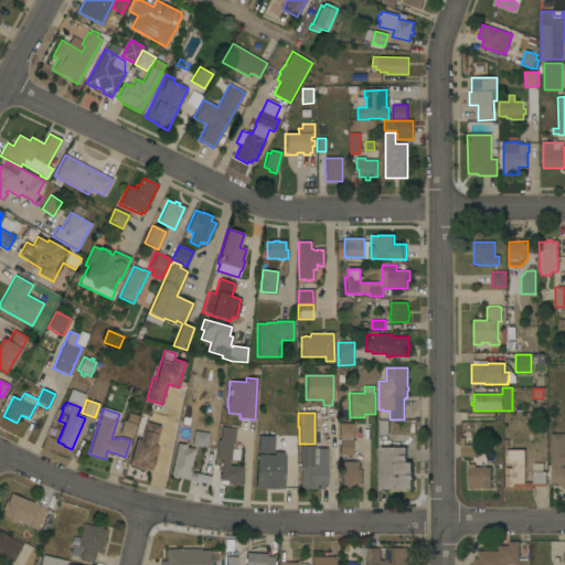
[(123,420),(136,425),(131,439),(118,435),(123,420)]
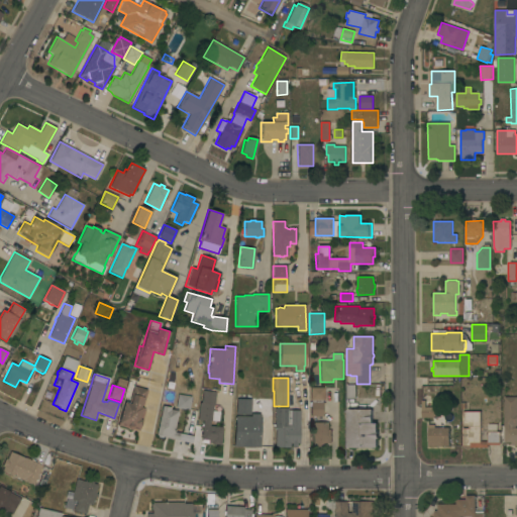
[(355,399),(346,399),(346,385),(355,385),(355,399)]
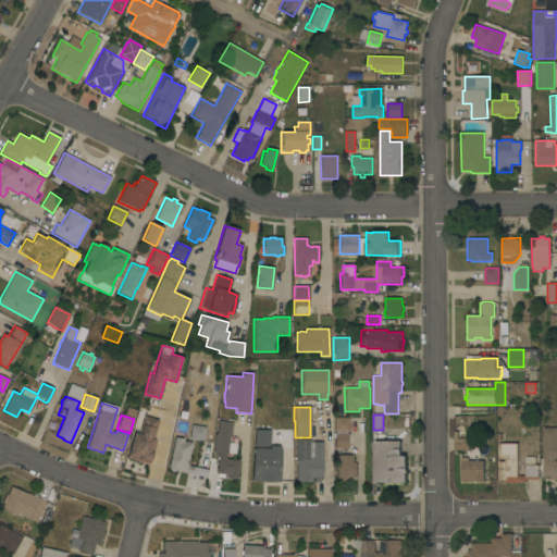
[(152,441),(156,441),(149,465),(143,462),(141,463),(138,463),(136,461),(135,461),(126,459),(127,456),(133,434),(140,435),(140,432),(139,432),(144,417),(158,420),(152,441)]
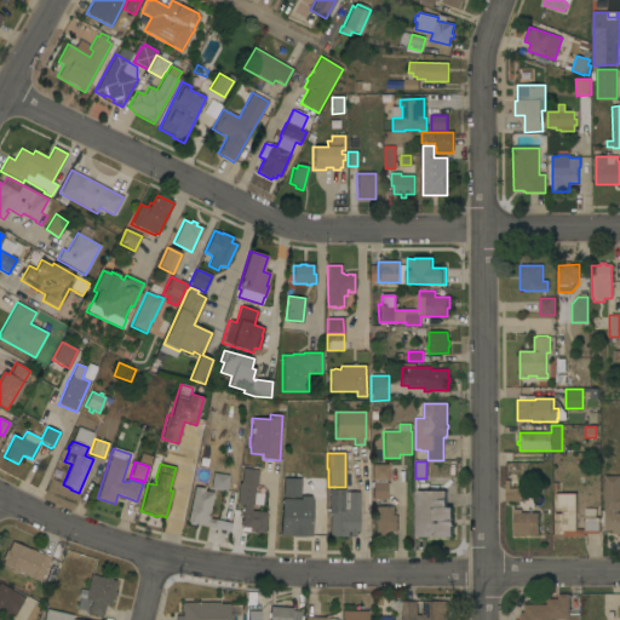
[(389,465),(389,480),(386,480),(386,500),(372,500),(372,483),(373,483),(373,480),(372,480),(372,465),(389,465)]
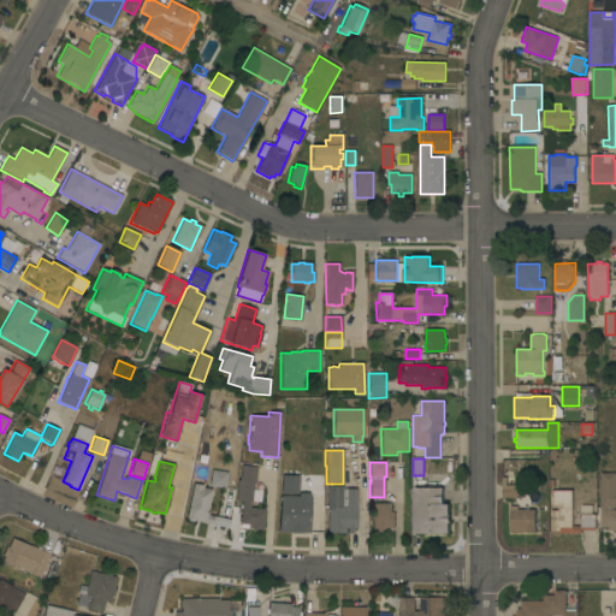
[(262,531),(252,529),(252,528),(247,528),(248,525),(240,523),(241,502),(240,502),(242,483),(240,483),(241,466),(256,467),(255,484),(253,484),(252,503),(249,502),(249,508),(265,509),(262,531)]
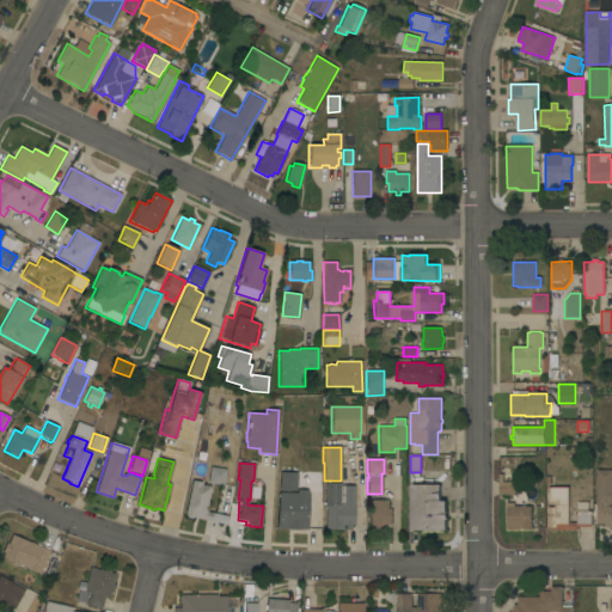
[(224,485),(207,483),(209,467),(226,470),(224,485)]
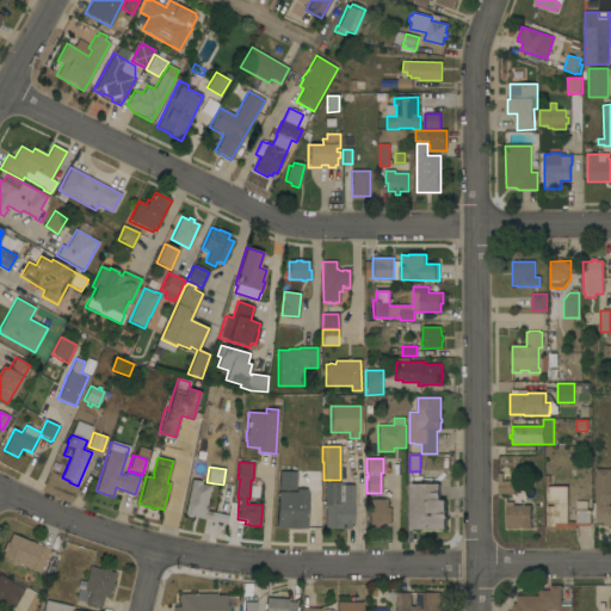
[(610,469),(610,504),(606,504),(606,506),(610,506),(610,528),(609,528),(609,526),(604,526),(604,523),(597,523),(597,504),(596,504),(597,469),(610,469)]
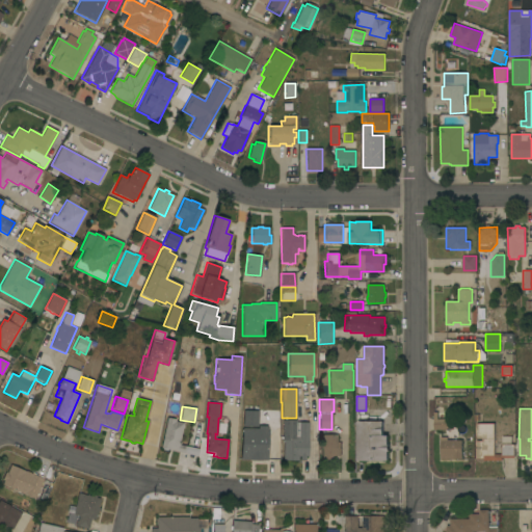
[(433,430),(434,413),(439,413),(439,419),(450,419),(450,430),(433,430)]
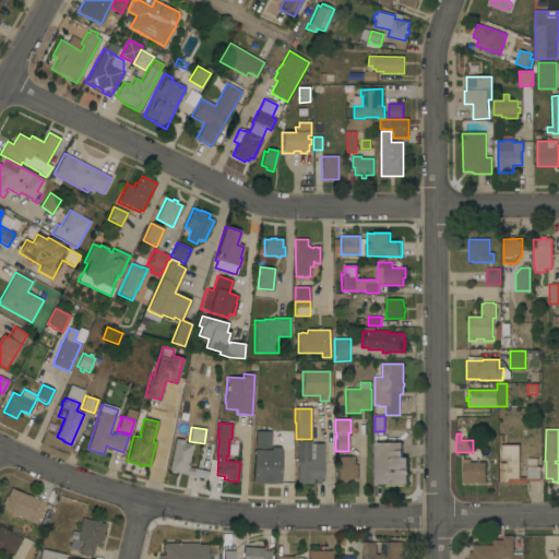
[(256,448),(256,438),(268,438),(268,448),(256,448)]
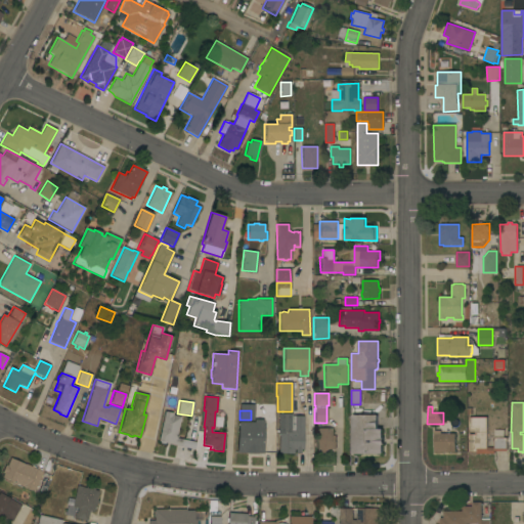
[(164,444),(160,443),(159,441),(158,441),(164,411),(173,413),(172,416),(180,417),(180,420),(181,420),(181,422),(179,422),(175,438),(183,440),(182,447),(166,443),(164,444)]
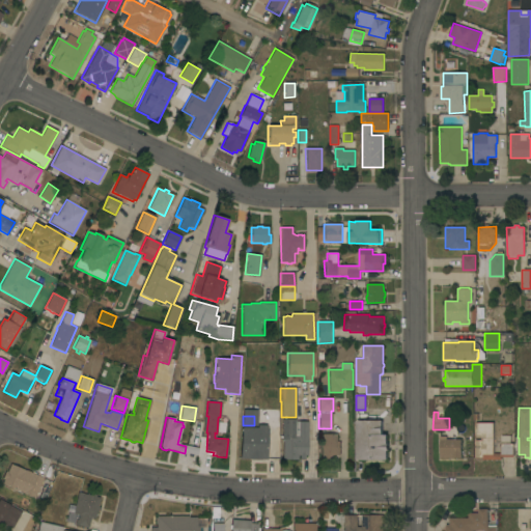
[(282,440),(281,440),(282,419),(296,419),(295,435),(297,435),(298,422),(307,422),(307,455),(304,455),(304,459),(299,459),(299,455),(298,455),(298,459),(282,459),(282,440)]
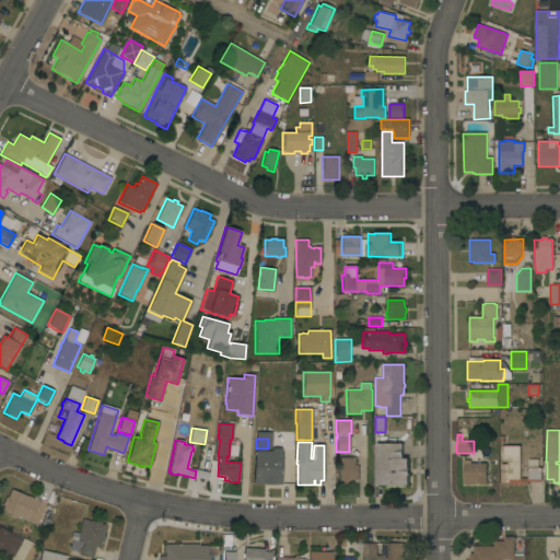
[(377,444),(404,444),(404,458),(409,458),(409,468),(410,468),(410,476),(409,476),(409,485),(377,486),(377,444)]
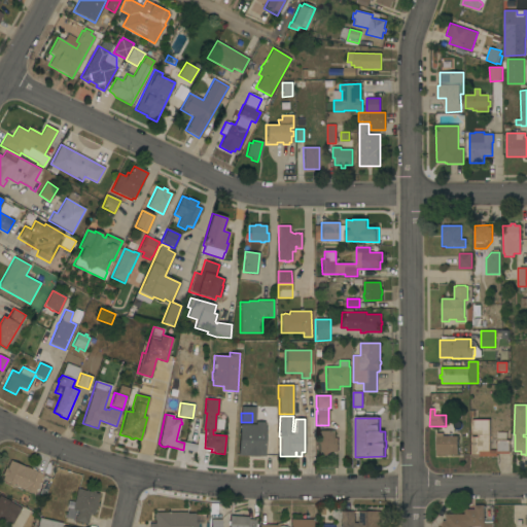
[(490,451),(497,451),(497,432),(506,432),(507,441),(510,441),(510,454),(497,454),(497,456),(480,456),(480,455),(471,455),(471,437),(480,436),(480,435),(471,435),(471,420),(490,420),(490,451)]
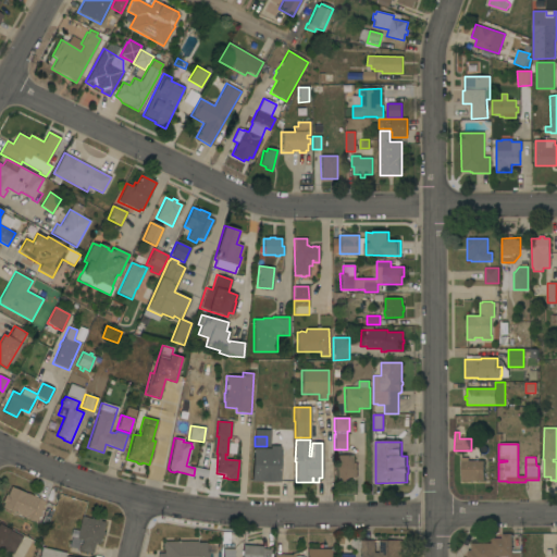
[(354,456),(354,463),(357,463),(357,478),(350,478),(350,481),(336,481),(336,469),(334,469),(335,456),(354,456)]
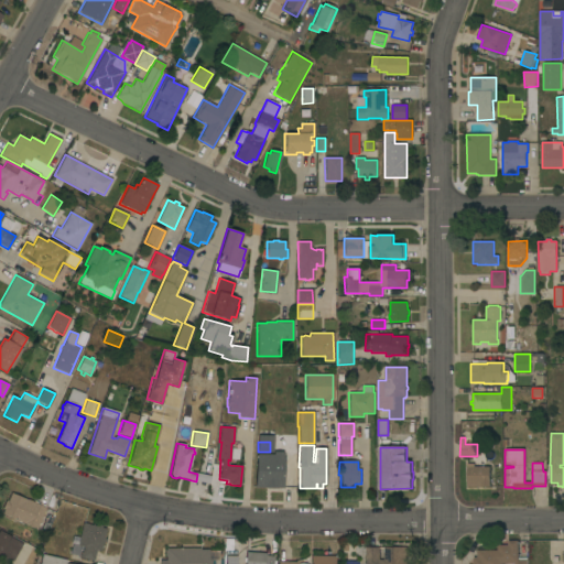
[(475,464),(475,466),(490,466),(490,487),(467,487),(467,464),(475,464)]
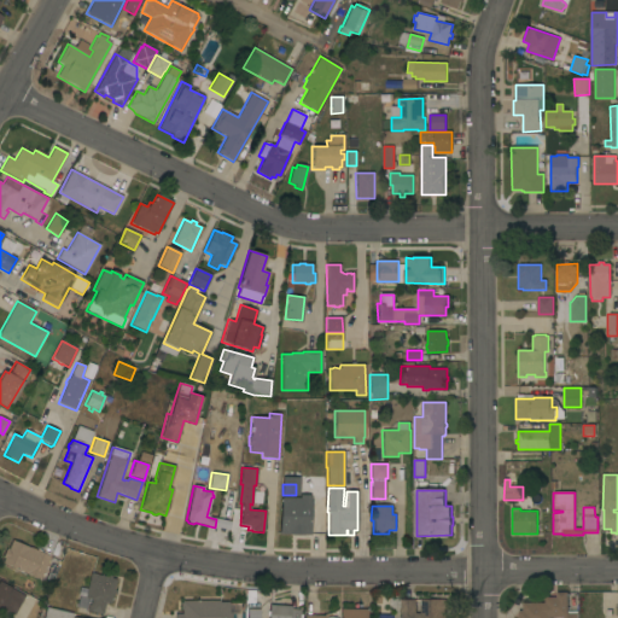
[(309,535),(283,534),(284,511),(310,513),(309,535)]
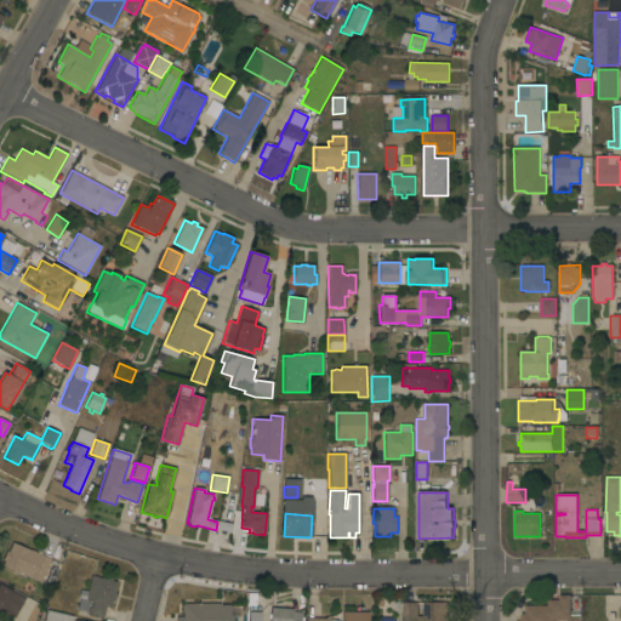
[(40,582),(3,565),(4,562),(1,560),(6,551),(7,552),(12,542),(29,551),(29,550),(35,552),(35,553),(50,559),(40,582)]
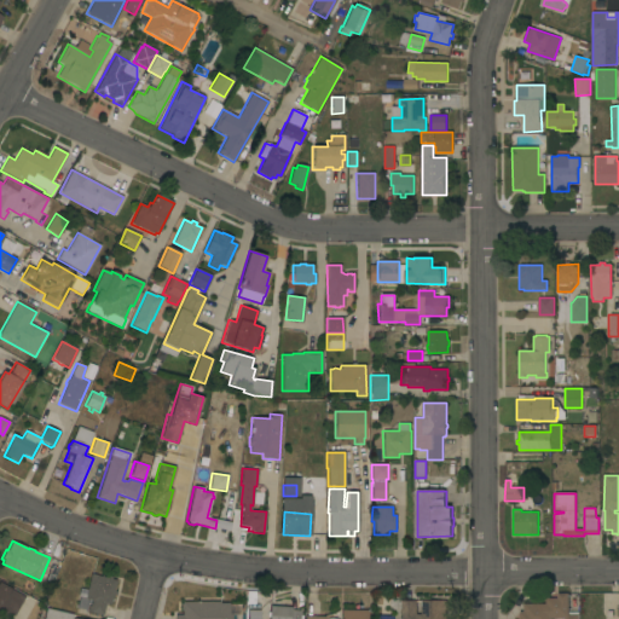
[(90,574),(103,577),(104,574),(111,576),(110,579),(116,580),(113,591),(116,591),(115,596),(113,595),(110,605),(105,603),(102,615),(87,612),(88,606),(90,607),(91,601),(85,599),(90,574)]
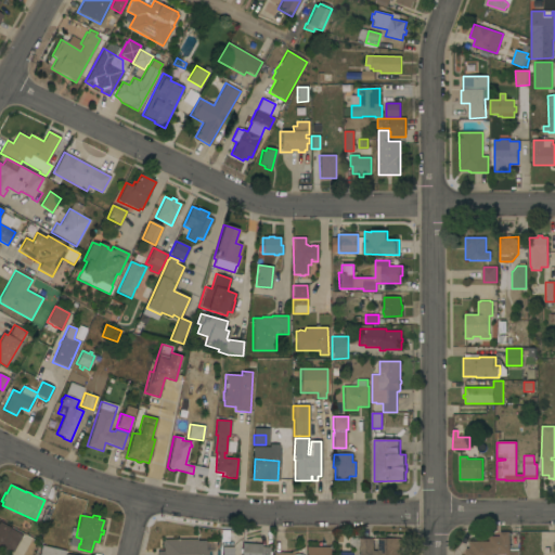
[(0,554),(0,521),(22,536),(12,553),(4,549),(0,554)]
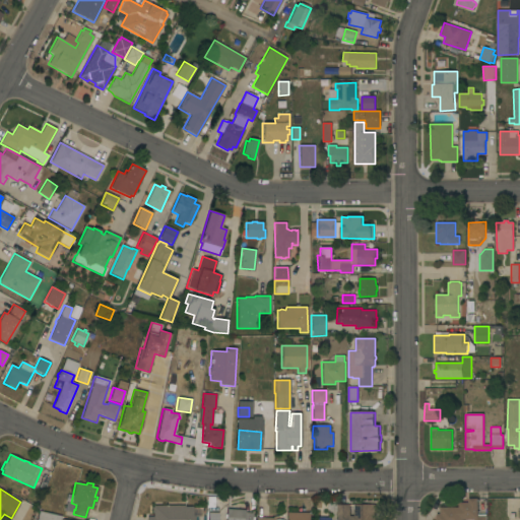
[(437,519),(437,514),(441,514),(441,508),(459,508),(459,503),(468,503),(468,499),(477,499),(477,515),(485,515),(485,517),(486,517),(486,519),(437,519)]
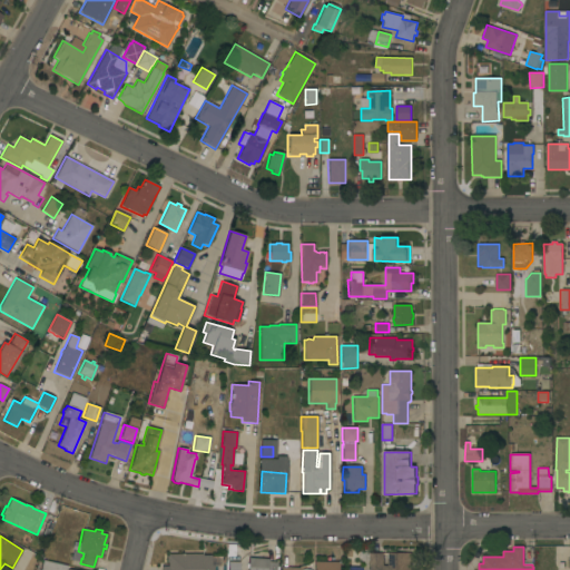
[(161,569),(161,567),(167,567),(167,563),(166,562),(166,557),(167,556),(167,554),(202,553),(202,556),(210,556),(210,566),(213,566),(213,569),(161,569)]
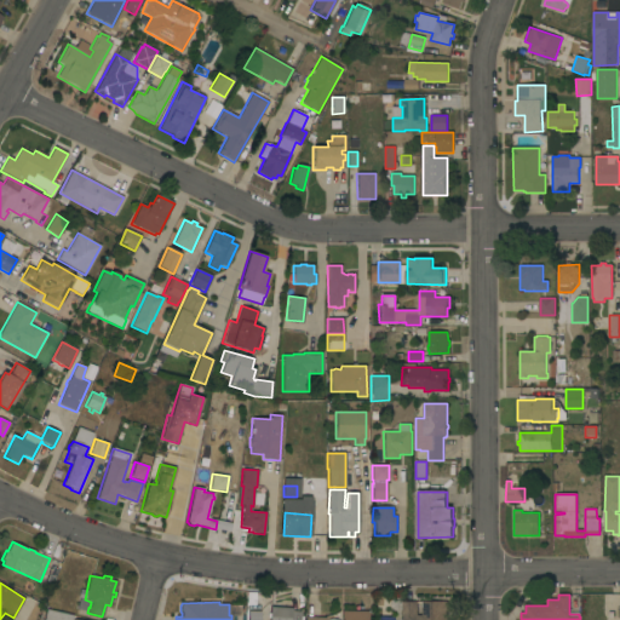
[(447,619),(401,619),(401,610),(402,610),(402,602),(417,602),(417,615),(423,615),(423,608),(423,602),(447,602),(447,619)]
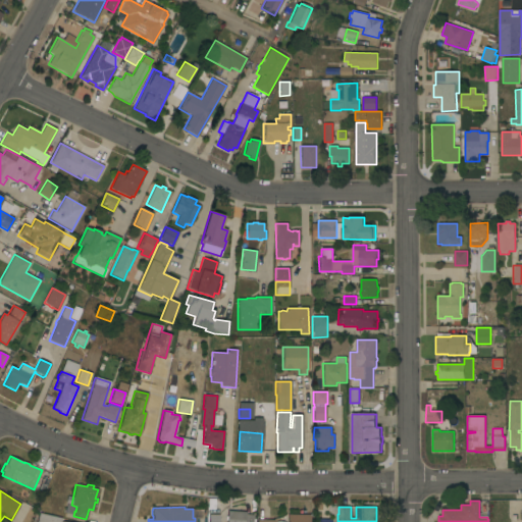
[(274,521),(275,509),(257,509),(256,521),(274,521)]
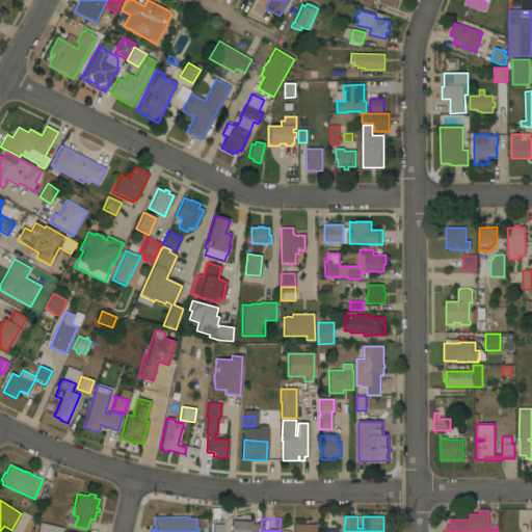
[(250,522),(250,525),(258,525),(257,531),(231,531),(232,521),(250,522)]
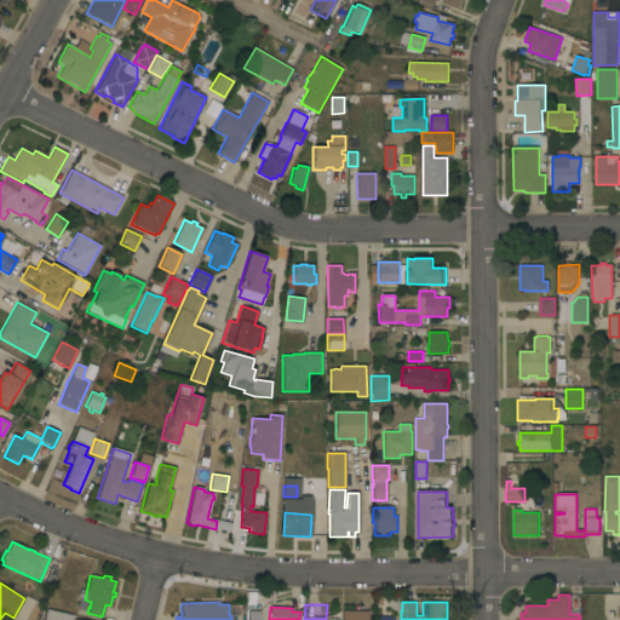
[(73,615),(72,619),(44,619),(46,609),(73,615)]
